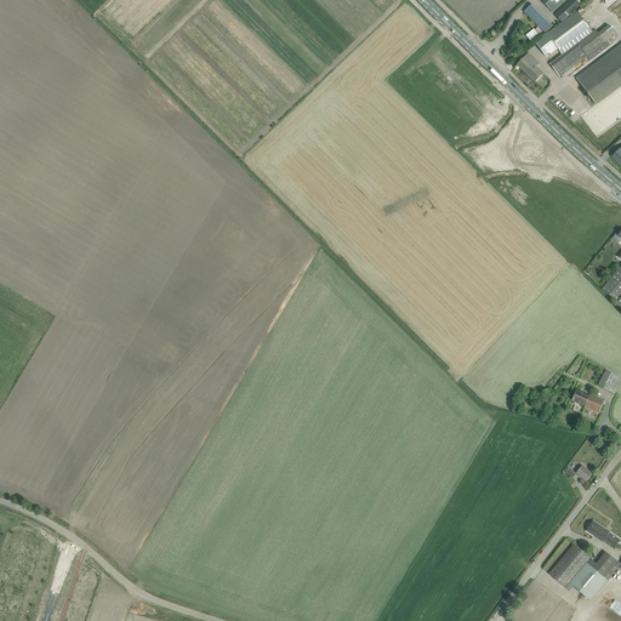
[(565,0),(541,0),(552,12),(565,0)]
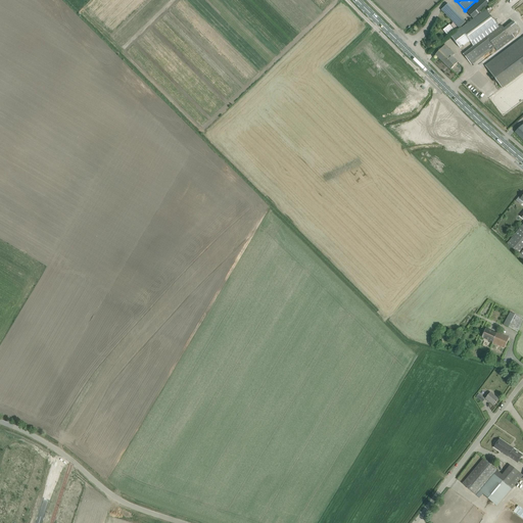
[(481,0),(468,13),(473,19),(493,0),(481,0)]
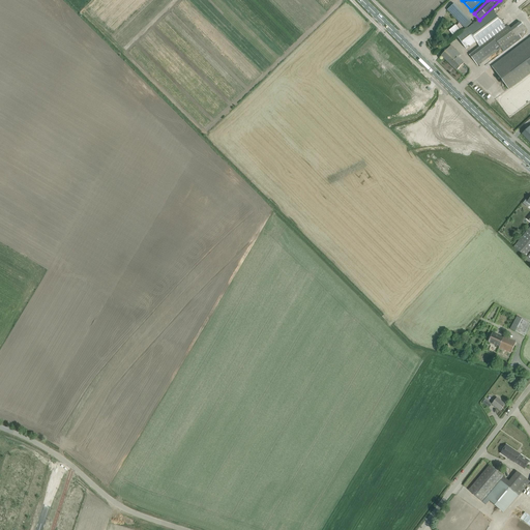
[(472,23),(454,4),(447,10),(465,29),(472,23)]
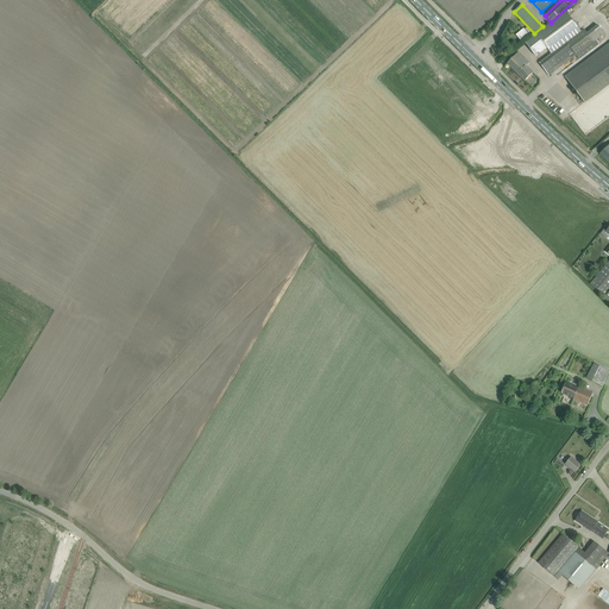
[(533,37),(527,42),(529,46),(534,52),(538,49),(541,52),(547,49),(551,55),(566,43),(581,31),(577,26),(566,12),(553,20),(547,26),(533,37)]
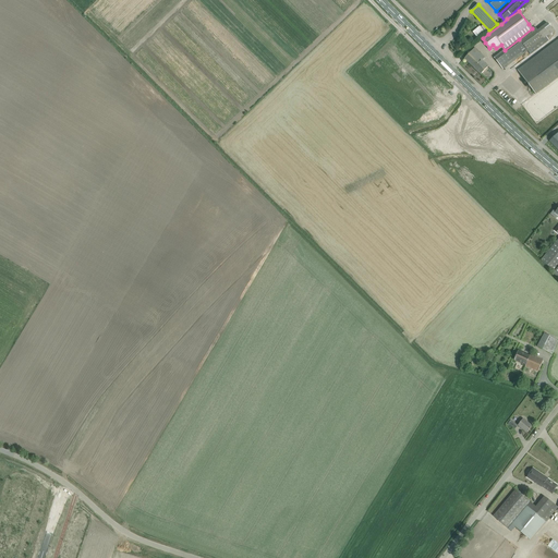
[(532,28),(519,39),(528,51),(542,40),(554,32),(547,23),(537,29),(535,26),(532,28)]
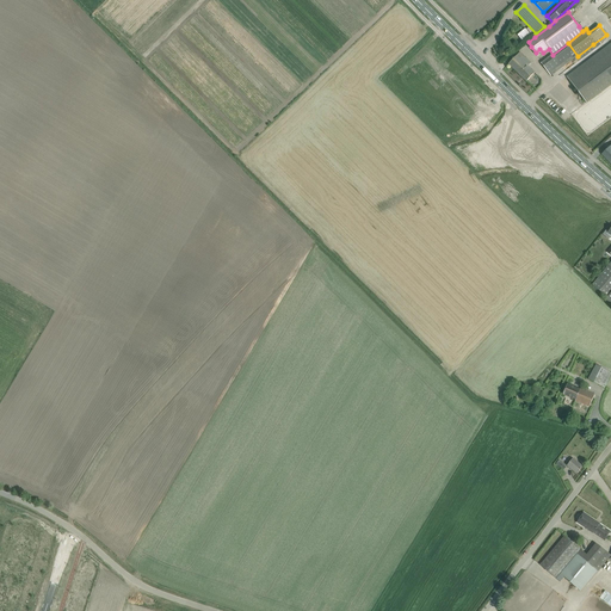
[(531,36),(525,29),(518,36),(524,42),(531,36)]
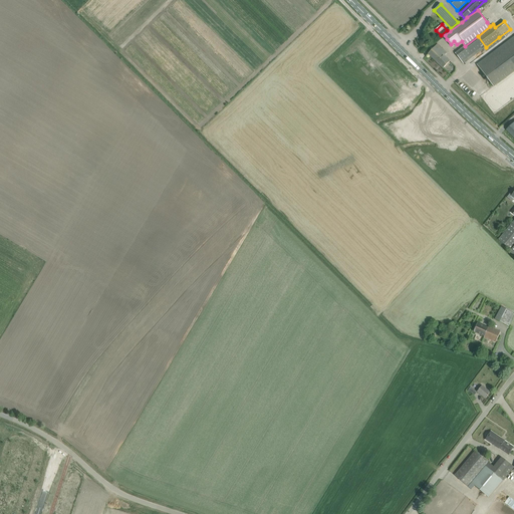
[(513,35),(513,36),(476,64),(493,87),(513,70),(513,35)]
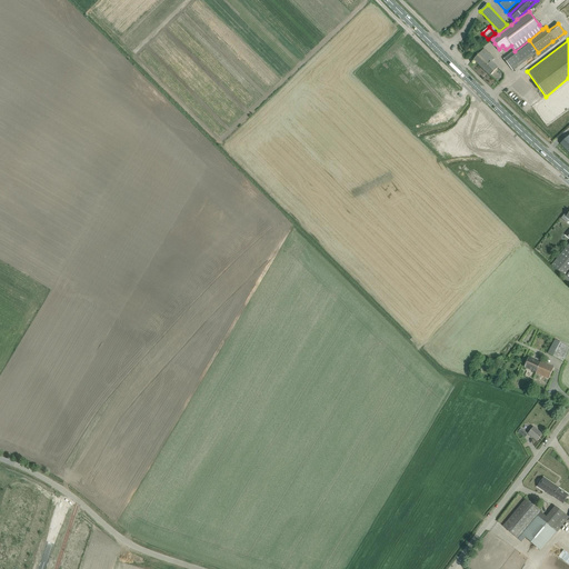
[(515,51),(505,59),(511,69),(513,71),(538,52),(529,40),(515,51)]
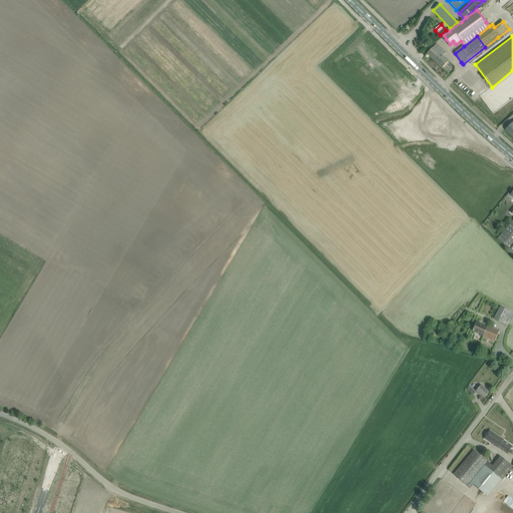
[(449,61),(434,47),(427,54),(442,68),(449,61)]
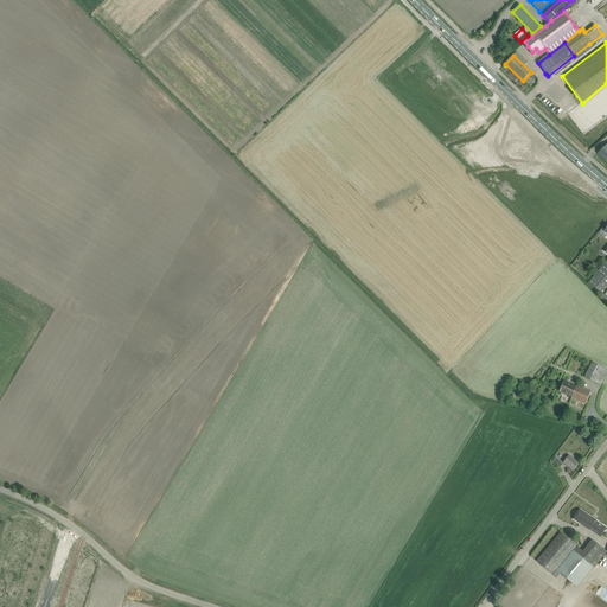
[(606,261),(588,283),(605,296),(606,292),(606,261)]
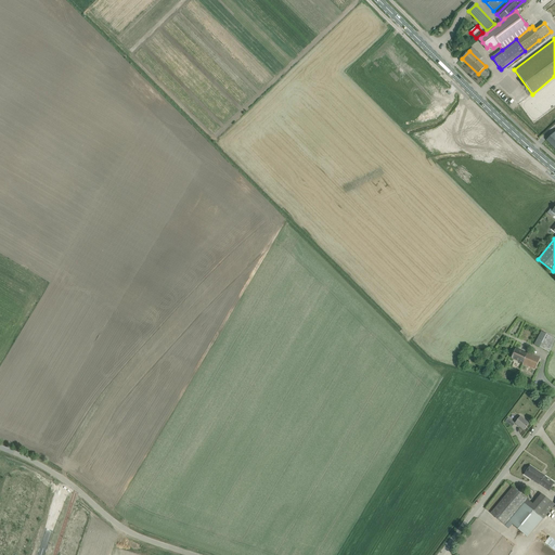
[(554,340),(554,338),(552,337),(541,331),(534,345),(549,352),(554,340)]
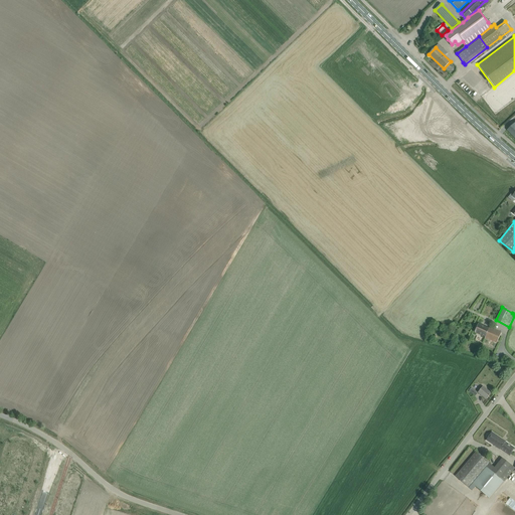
[(501,333),(497,331),(489,327),(489,328),(478,324),(475,332),(485,336),(484,337),(497,343),(501,333)]
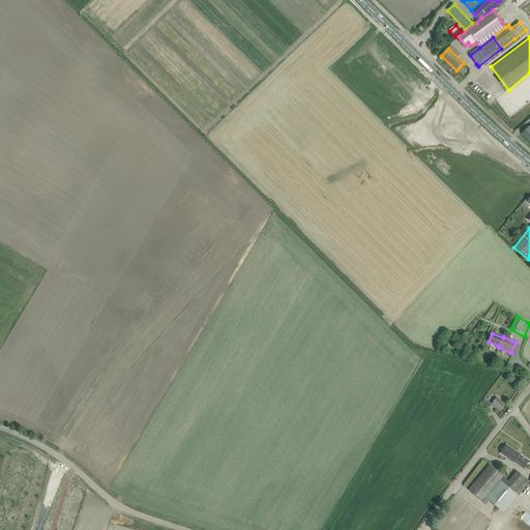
[(505,405),(501,402),(497,398),(492,404),(500,411),(505,405)]
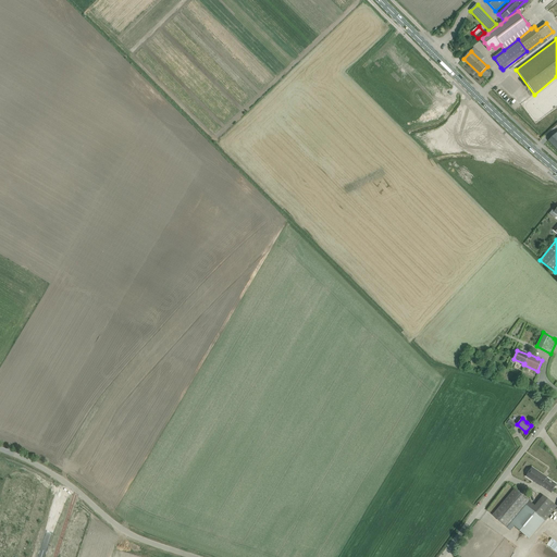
[(517,424),(510,419),(507,422),(514,429),(517,424)]
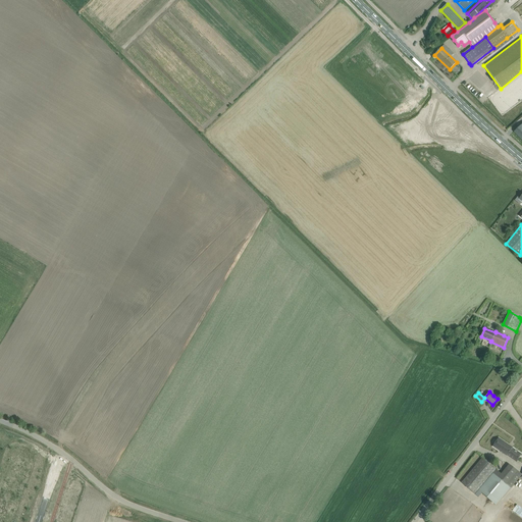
[(507,456),(512,448),(499,438),(492,447),(507,456)]
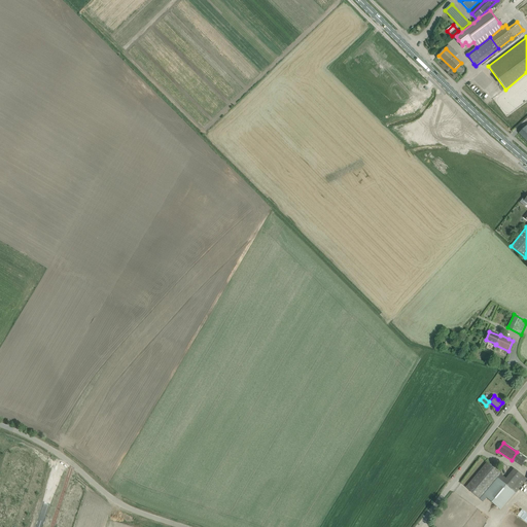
[(526,459),(517,452),(512,460),(522,466),(526,459)]
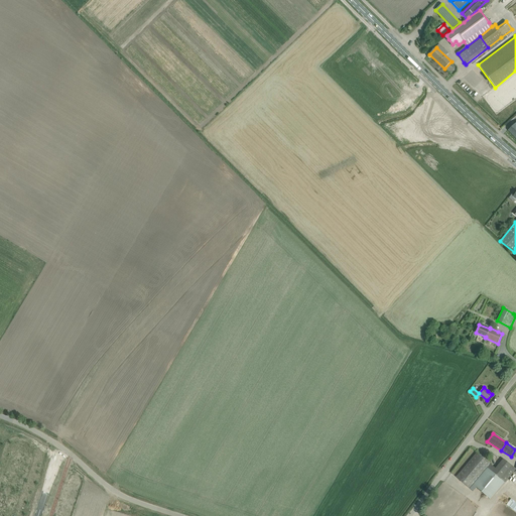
[(469,488),(490,464),(477,453),(456,477),(469,488)]
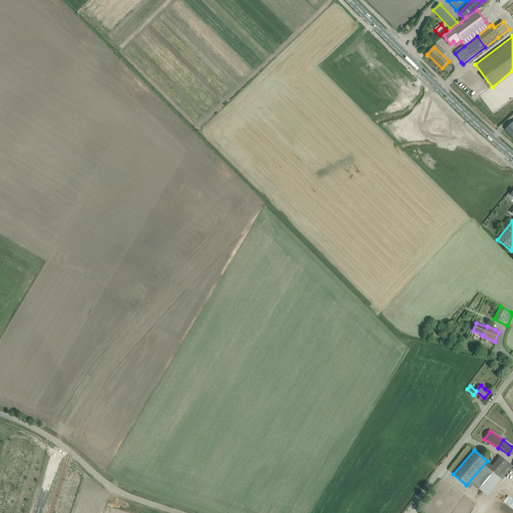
[(512,467),(512,466),(504,459),(500,456),(492,466),(487,461),(466,485),(470,489),(474,484),(487,496),(502,479),(503,480),(512,467)]
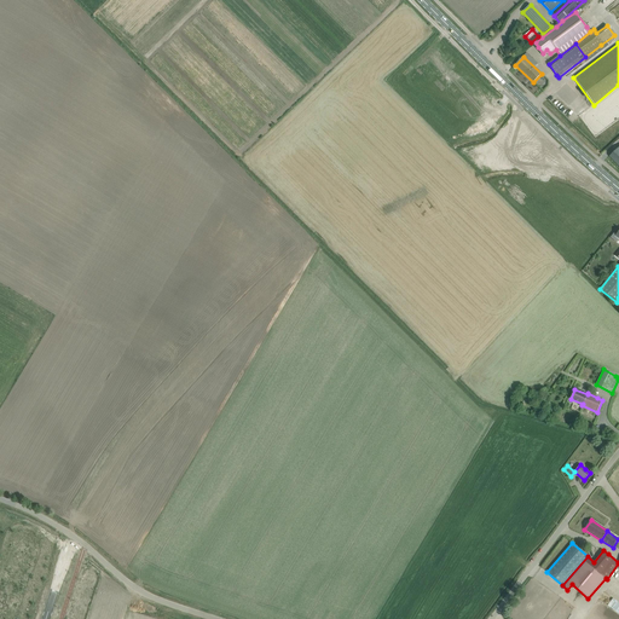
All buildings are outlined.
